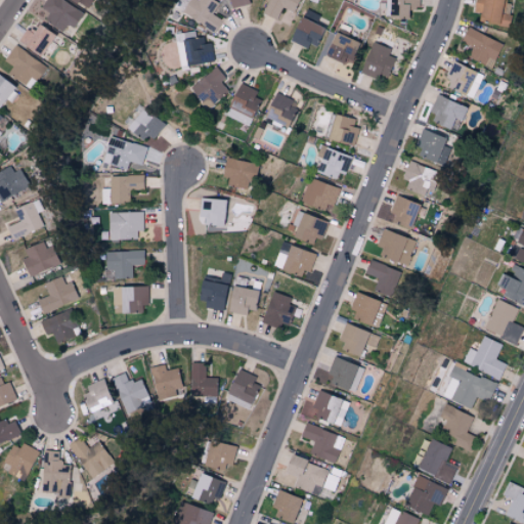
[(61,32),(67,24),(73,28),(82,12),(62,0),(44,0),(40,7),(48,12),(43,20),(61,32)]
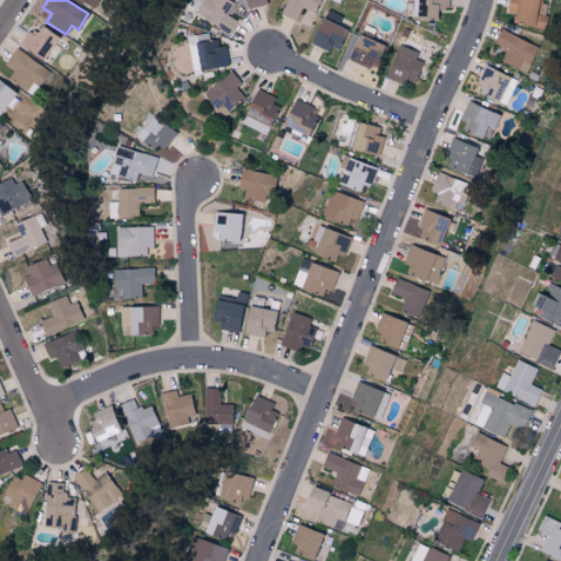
[(96,0),(76,0),(94,9),(96,0)]
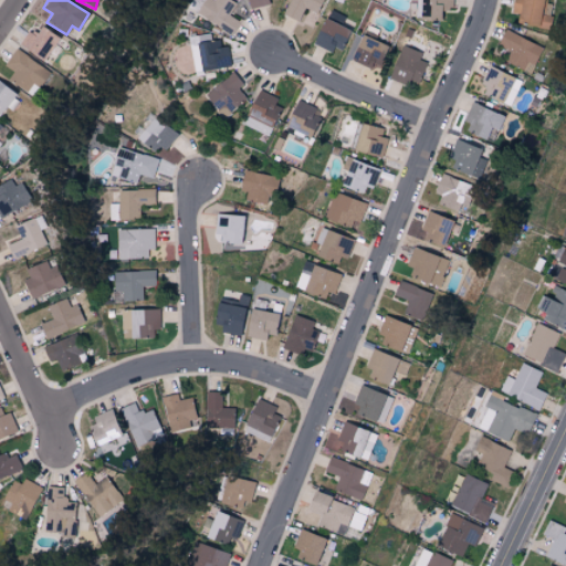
[(230,34),(239,22),(228,16),(236,3),(230,0),(203,0),(196,13),(230,34)]
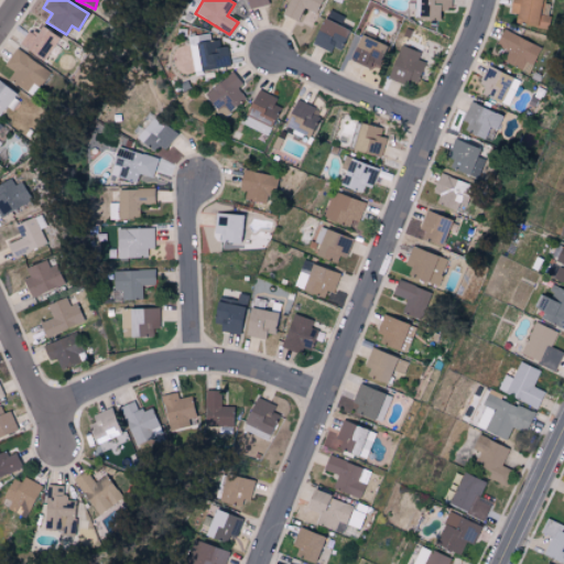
[(303,8),(316,12),(320,0),(289,0),(283,15),(297,21),(303,8)]
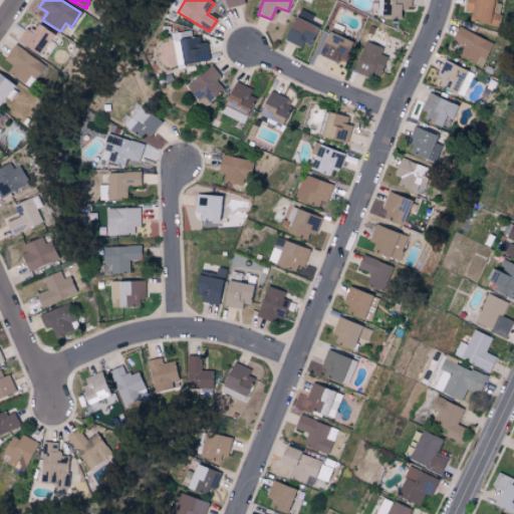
[(400,18),(400,9),(411,9),(410,0),(381,0),(381,18),(400,18)]
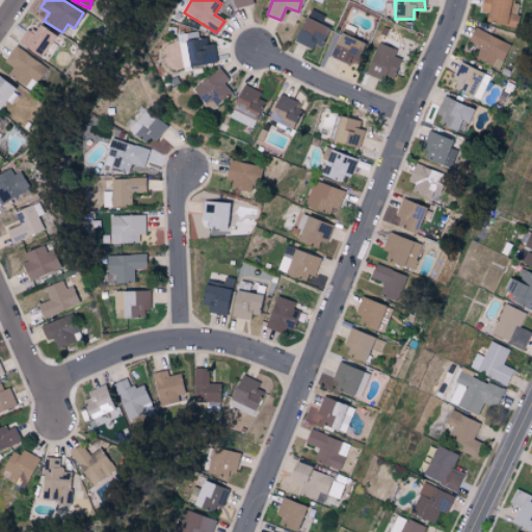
[(511,25),(515,0),(481,0),(480,12),(485,12),(484,21),(511,25)]
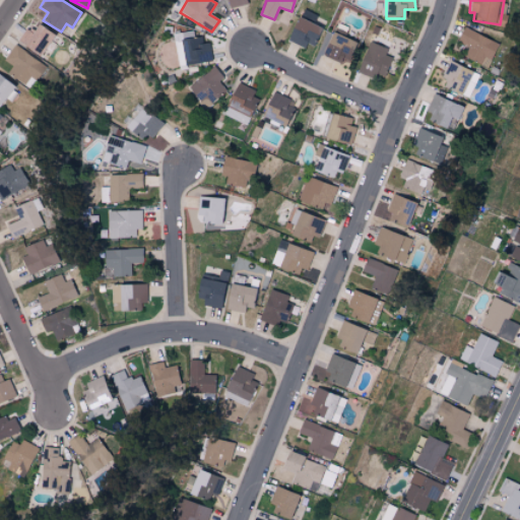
[(305,48),(306,44),(315,47),(323,27),(296,17),(286,41),(305,48)]
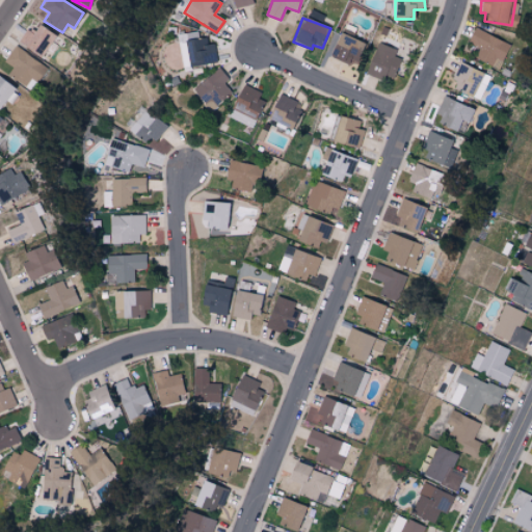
[(33,32),(24,28),(18,45),(44,56),(53,33),(36,26),(33,32)]
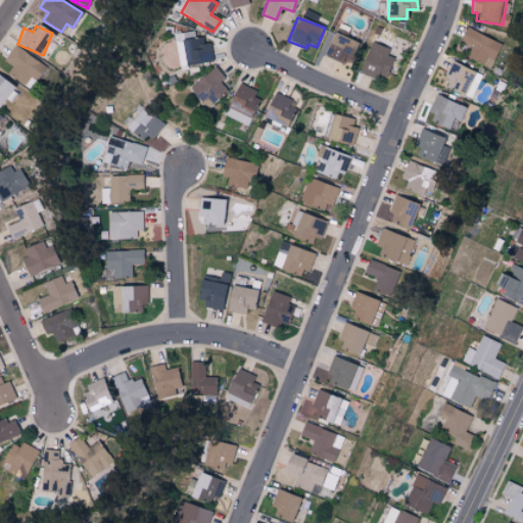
[(501,43),(466,28),(460,42),(471,47),(467,58),(490,68),(501,43)]
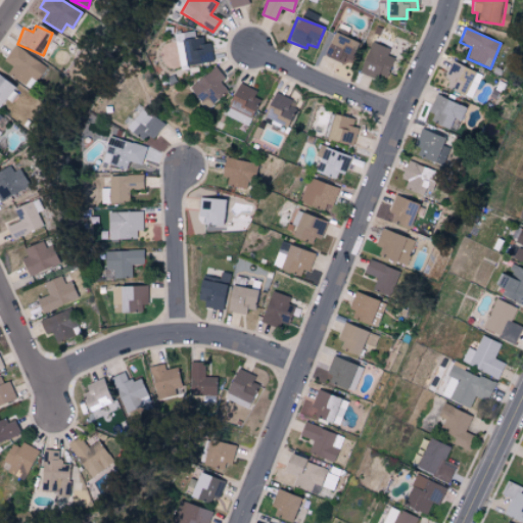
[(346,64),(354,40),(332,33),(324,57),(346,64)]
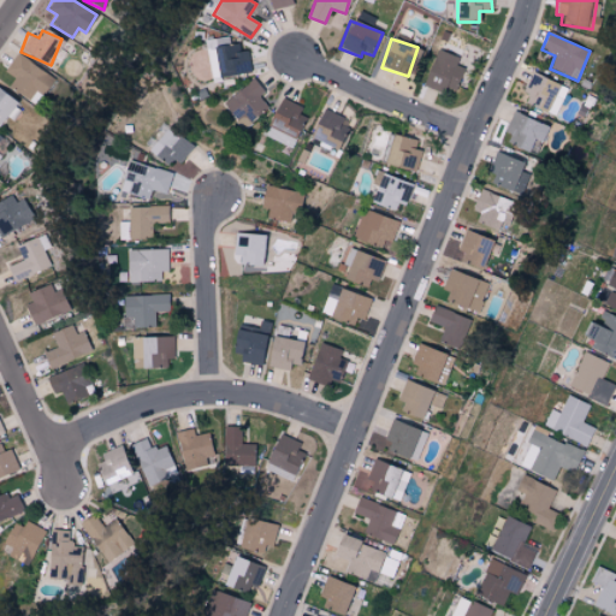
[(249,73),(248,51),(240,52),(238,45),(214,46),(217,76),(249,73)]
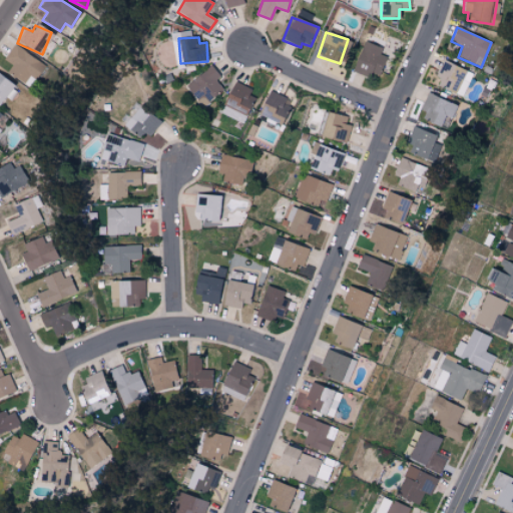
[(382,48),(364,41),(353,70),(377,79),(386,56),(380,54),(382,48)]
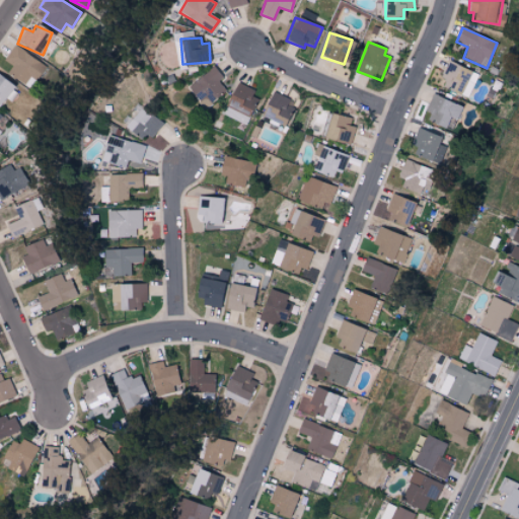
[(12,65),(7,73),(25,84),(40,61),(13,45),(4,60),(12,65)]
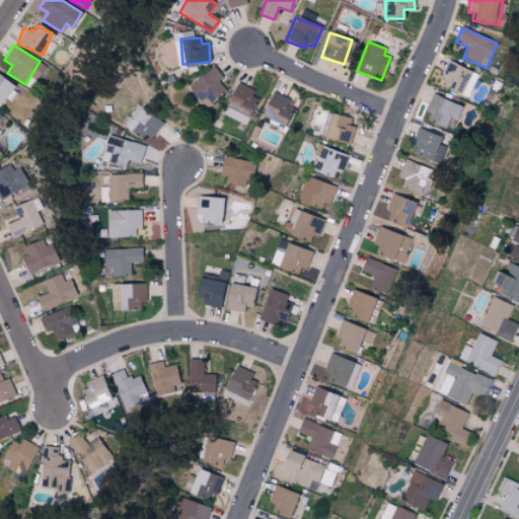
[(468,97),(478,74),(449,62),(440,85),(468,97)]
